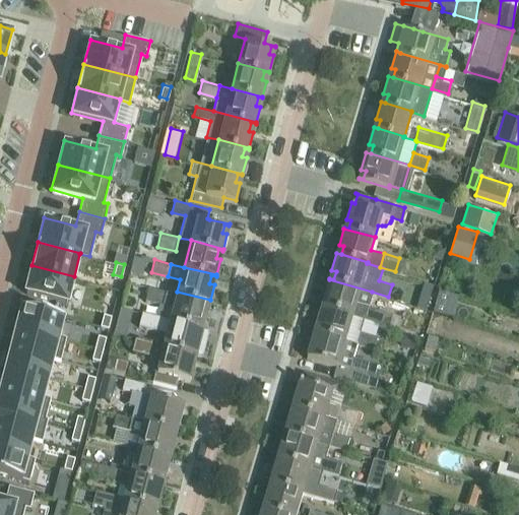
[(31,265),(25,291),(67,301),(74,276),(31,265)]
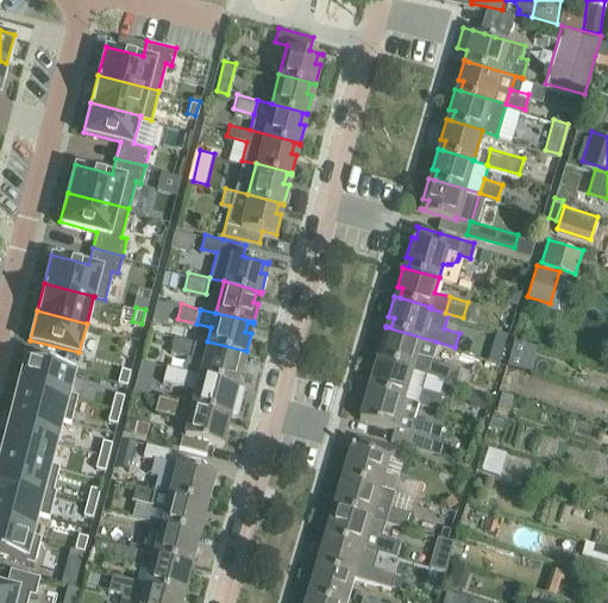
[(436,341),(386,327),(380,346),(384,347),(382,357),(377,356),(376,357),(426,371),(455,379),(459,365),(432,357),(436,341)]
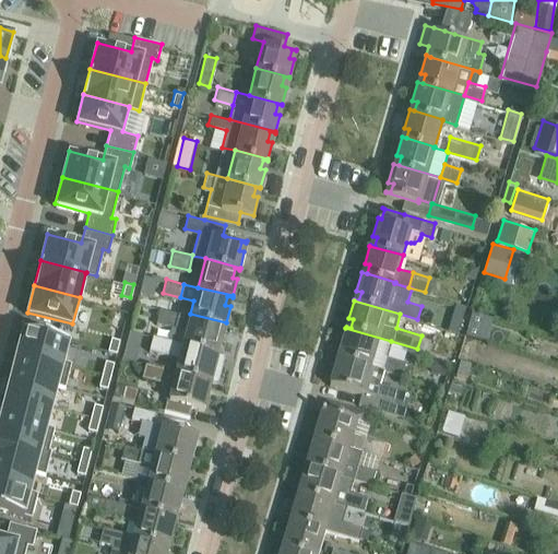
[(174,326),(177,310),(158,306),(155,320),(174,326)]
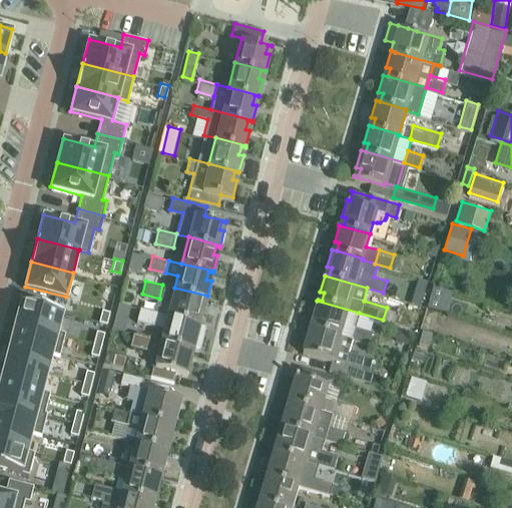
[(207,296),(174,288),(162,285),(159,299),(171,302),(167,314),(200,323),(204,306),(200,305),(202,297),(206,298),(207,296)]
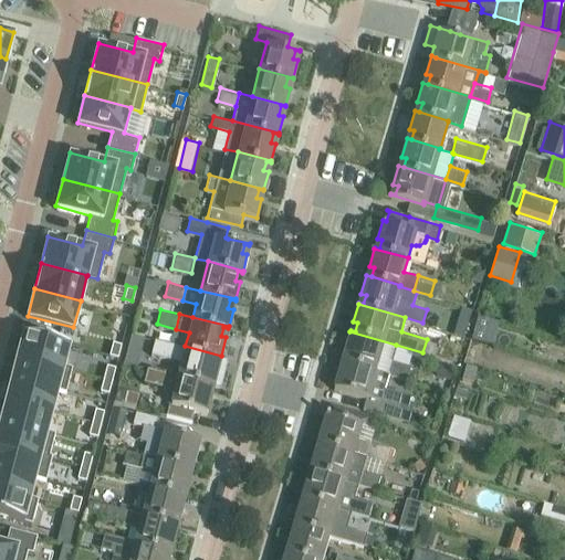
[(23,330),(18,354),(63,366),(64,365),(70,342),(23,330)]
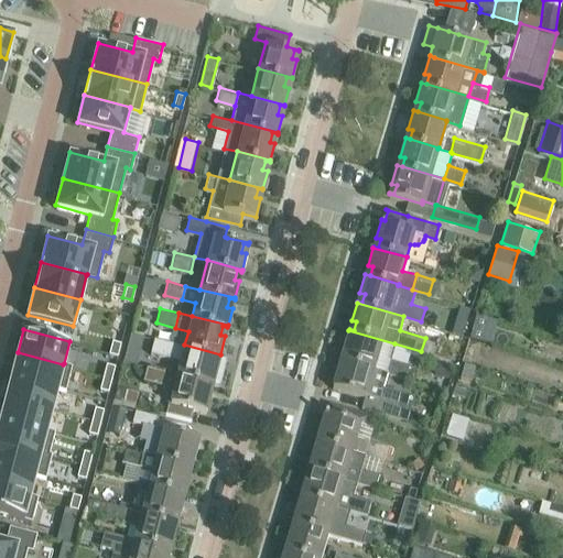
[(386,370),(390,356),(394,343),(348,330),(343,348),(340,357),(386,370)]
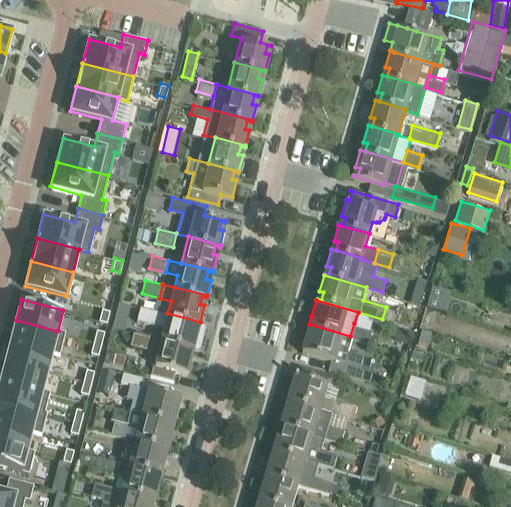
[(431,328),(438,308),(426,304),(419,325),(431,328)]
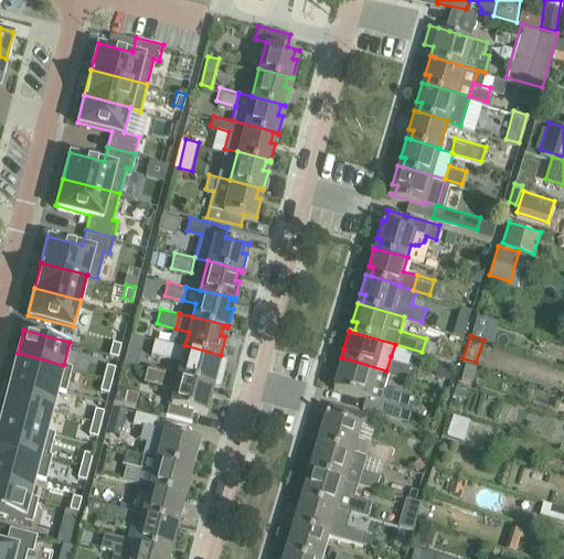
[(217,365),(221,355),(184,345),(153,337),(150,351),(181,359),(178,373),(213,383),(217,384),(221,382),(224,368),(222,365),(217,365)]
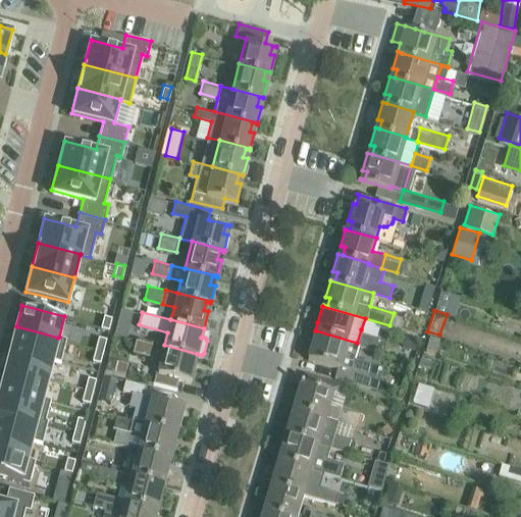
[(103,314),(100,325),(108,327),(111,316),(103,314)]
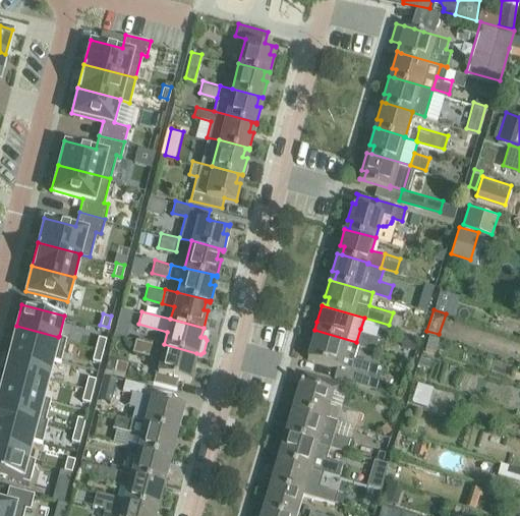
[(16,326),(11,346),(53,356),(53,357),(60,359),(66,338),(59,336),(58,337),(16,326)]
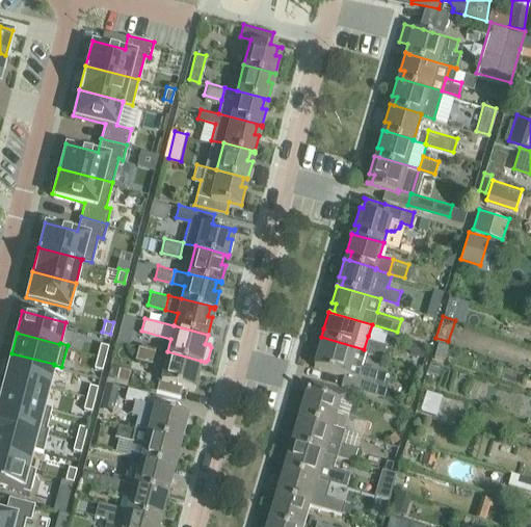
[(386,341),(368,336),(364,349),(381,354),(386,341)]
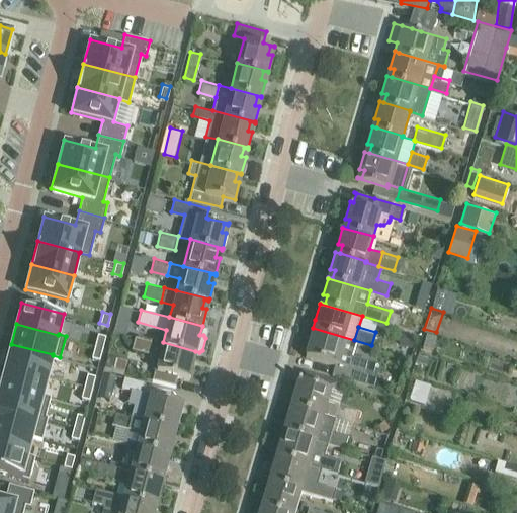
[(351,353),(354,340),(313,328),(308,344),(313,346),(310,354),(306,353),(305,354),(336,363),(347,366),(351,353)]
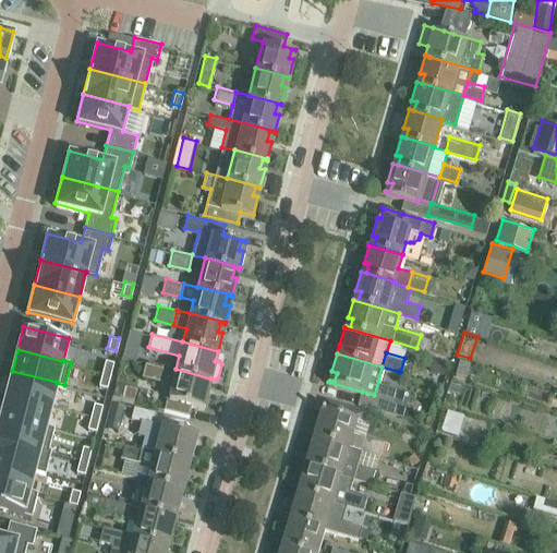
[(105,358),(101,371),(110,373),(113,360),(105,358)]
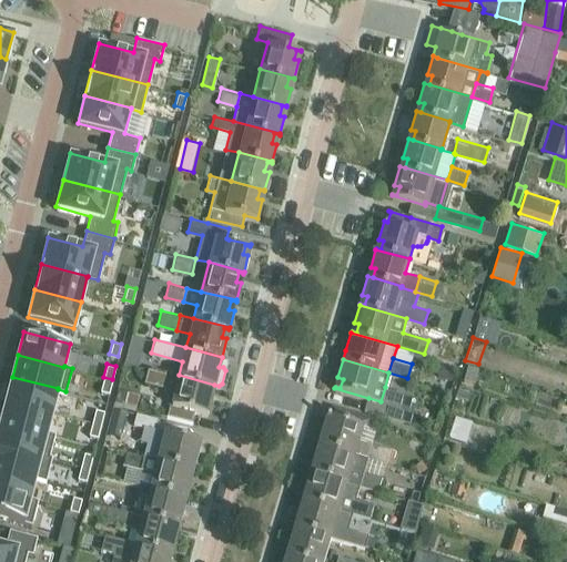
[(214,385),(179,375),(165,371),(148,367),(143,380),(175,388),(171,402),(169,401),(165,414),(192,420),(194,410),(208,412),(212,395),(208,392),(210,384),(214,385)]
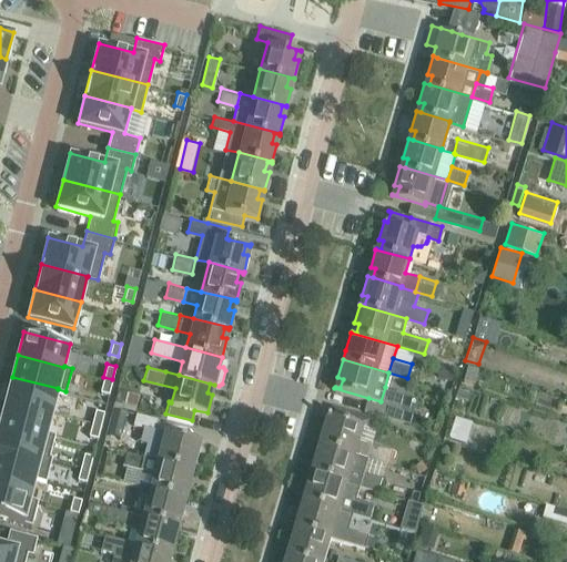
[(12,377),(6,398),(52,410),(58,389),(58,388),(12,377)]
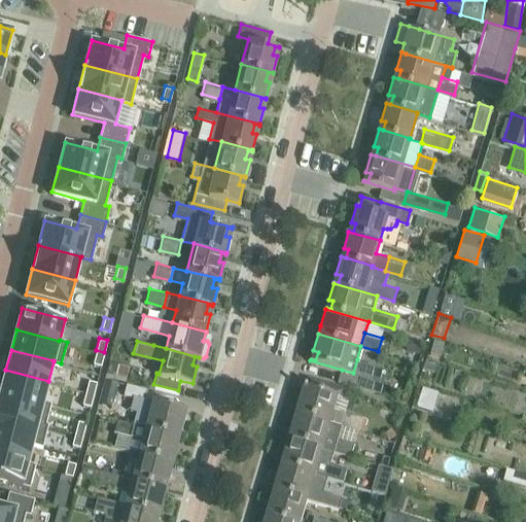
[(96,350),(93,362),(101,364),(104,352),(96,350)]
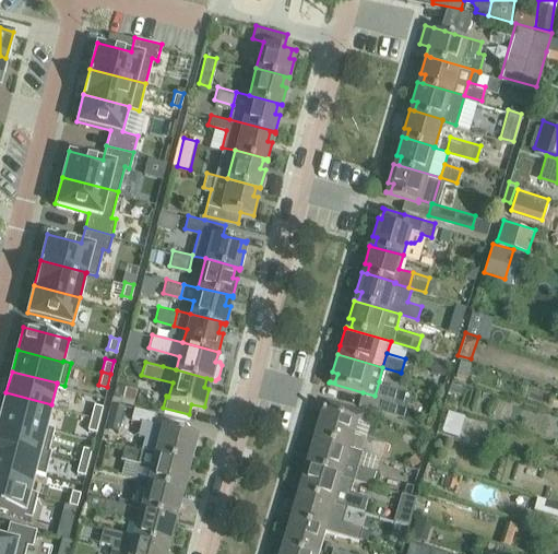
[(463,382),(450,379),(448,388),(460,392),(463,382)]
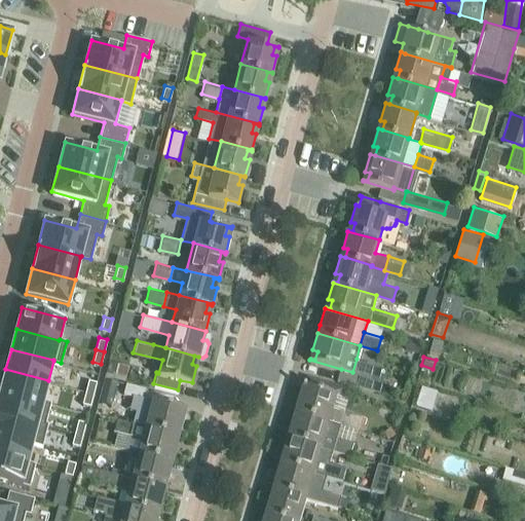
[(109,359),(106,371),(113,373),(116,361),(109,359)]
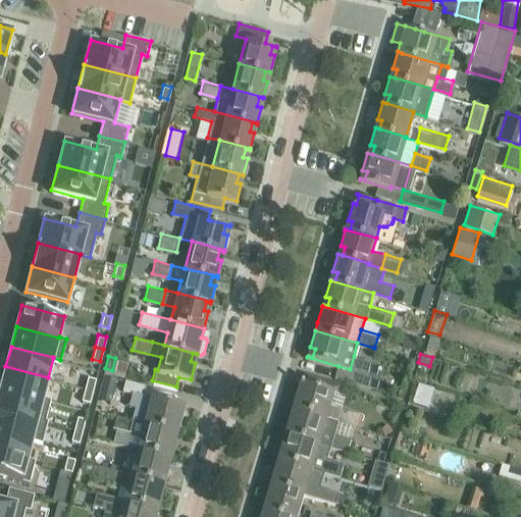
[(370,361),(354,356),(350,369),(339,366),(335,375),(348,379),(368,384),(371,374),(367,373),(370,361)]
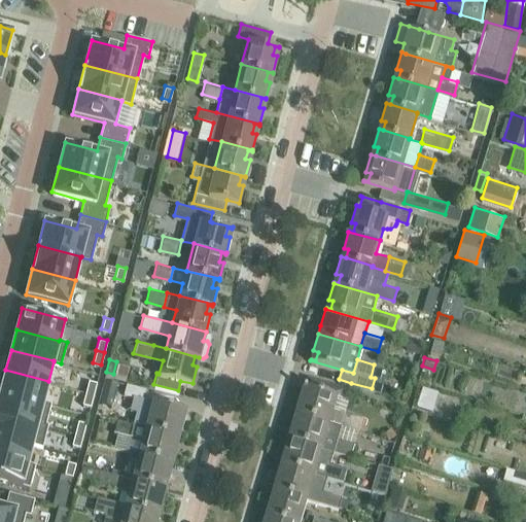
[(5,370),(0,390),(43,402),(43,401),(48,381),(5,370)]
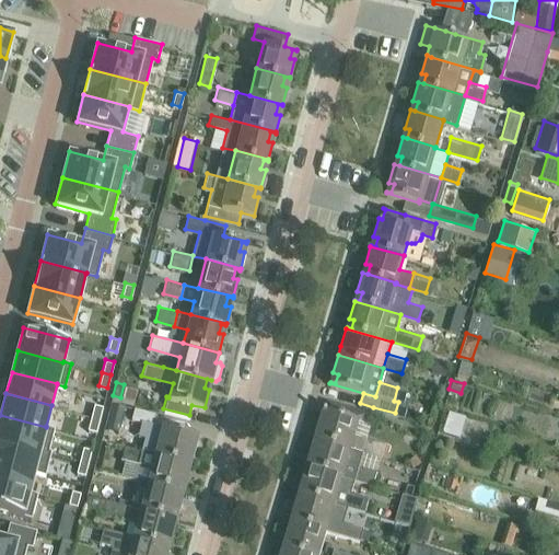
[(364,420),(368,409),(327,399),(324,408),(323,408),(317,427),(322,428),(319,437),(361,450),(380,455),(384,441),(367,436),(365,437),(352,432),(357,418),(364,420)]
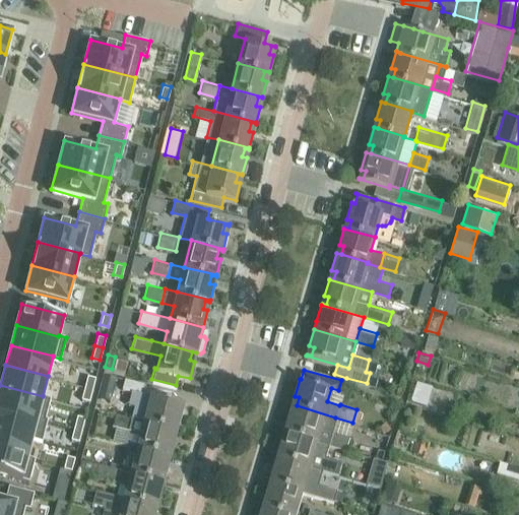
[(87,374),(84,385),(92,387),(95,376),(87,374)]
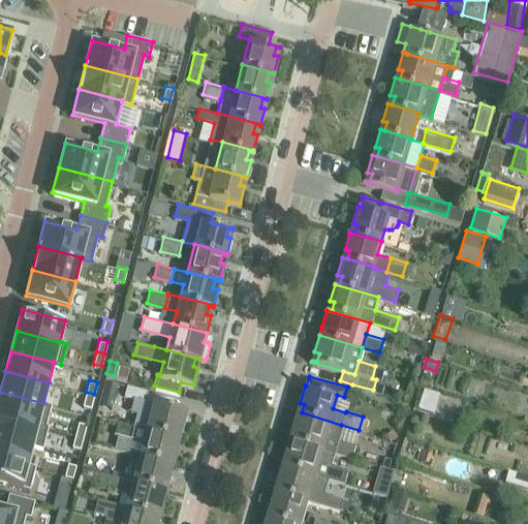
[(142,397),(144,398),(147,388),(127,382),(121,404),(138,408),(142,397)]
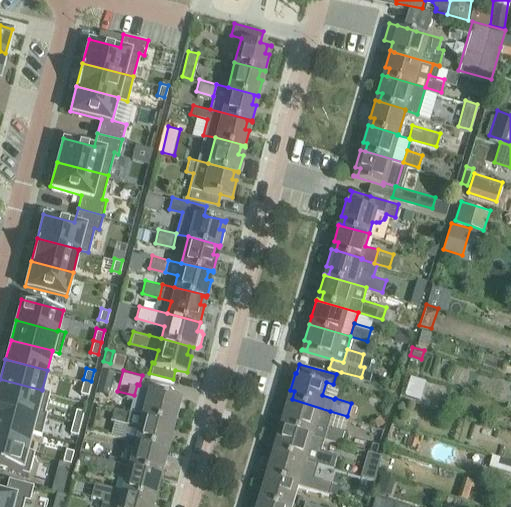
[(0,379),(0,399),(44,412),(44,410),(49,391),(42,389),(42,390),(0,379)]
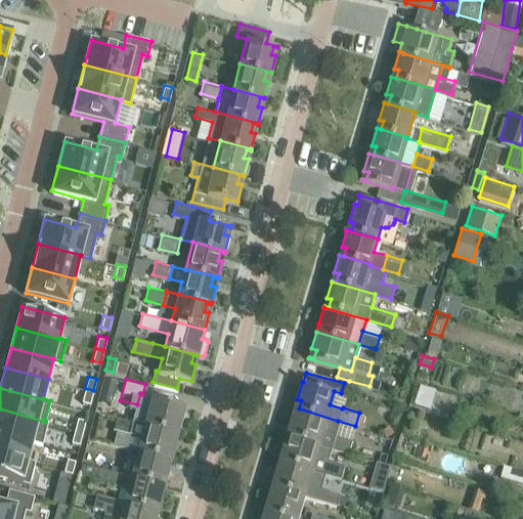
[(85,388),(82,400),(90,402),(93,390),(85,388)]
